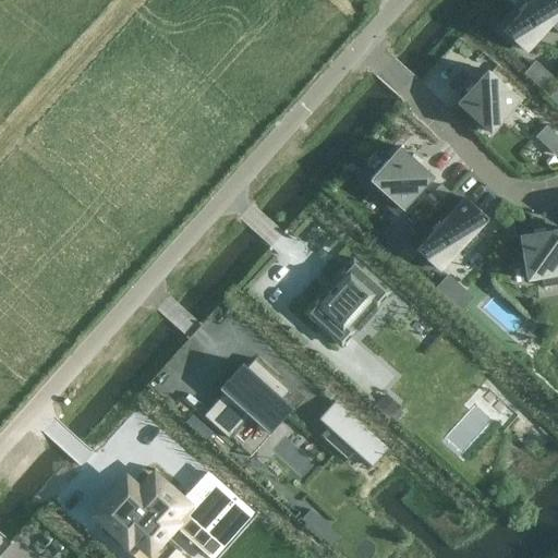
[(557,0),(532,0),(504,32),(526,51),(552,24),(557,31),(557,0)]
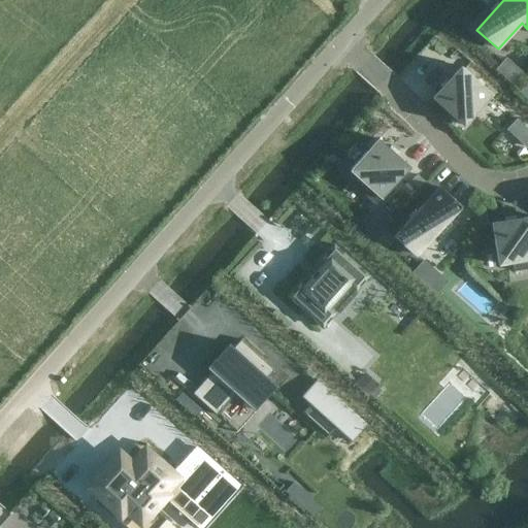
[(508,57),(501,64),(514,76),(521,69),(508,57)]
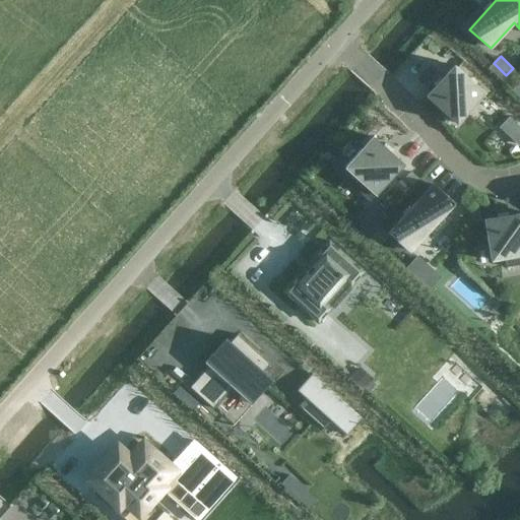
[(454,66),(427,96),(457,124),(484,93),(454,66)]
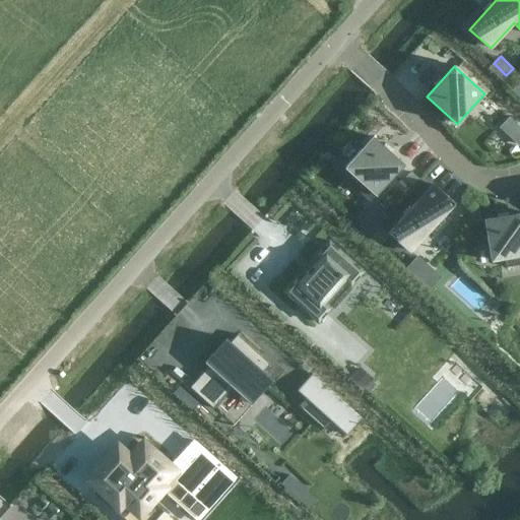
[(519,144),(519,124),(510,115),(500,125),(519,144)]
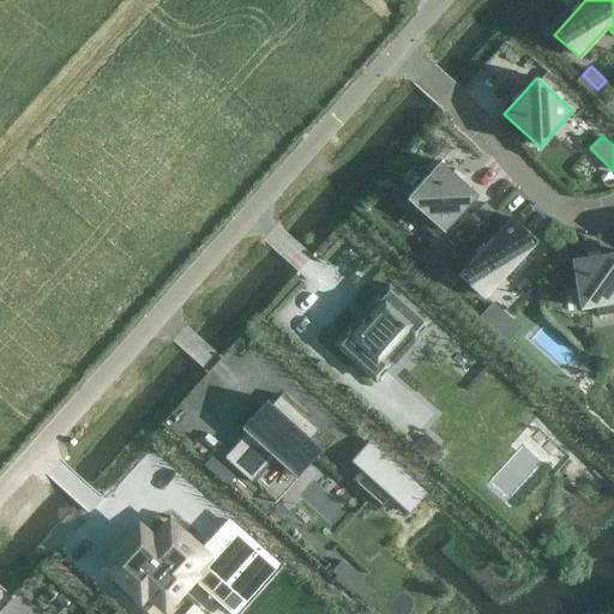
[(440,162),(408,198),(419,209),(411,217),(437,239),(476,194),(440,162)]
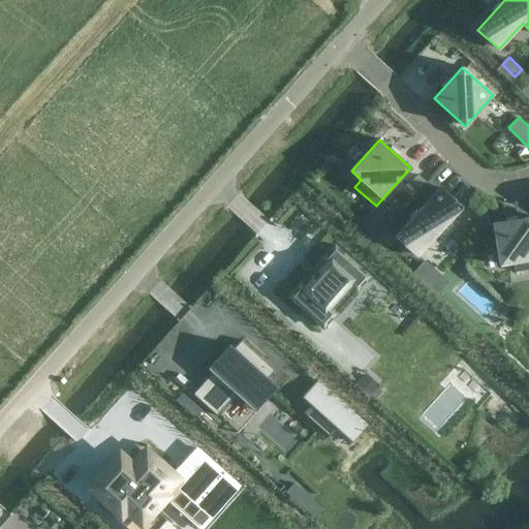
[(440,188),(396,237),(416,256),(435,236),(442,242),(459,223),(452,217),(461,207),(440,188)]
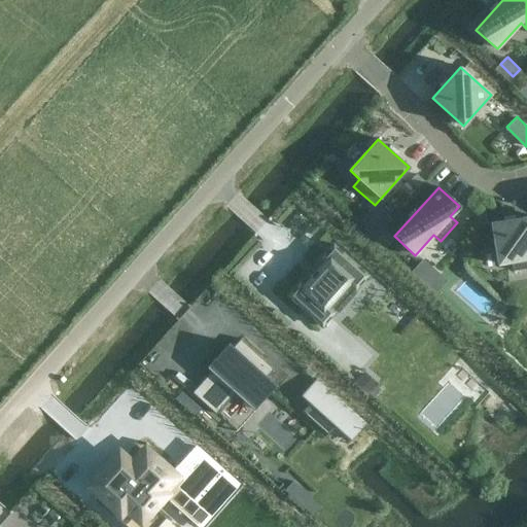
[(526,216),(491,222),(498,265),(511,262),(513,271),(526,269),(526,216)]
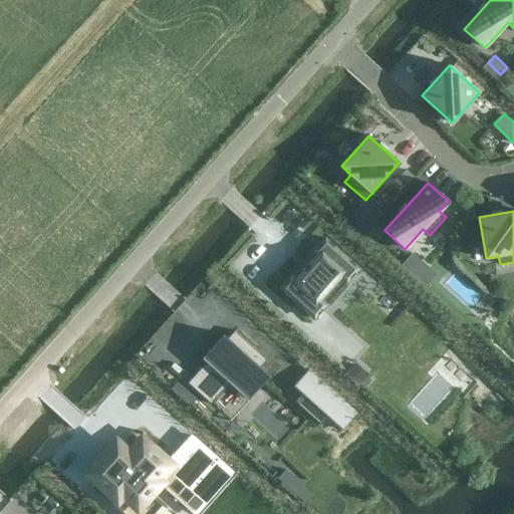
[(292,274),(280,288),(314,319),(326,305),(320,299),(339,277),(346,283),(359,269),(325,238),(312,253),(315,256),(296,277),(292,274)]
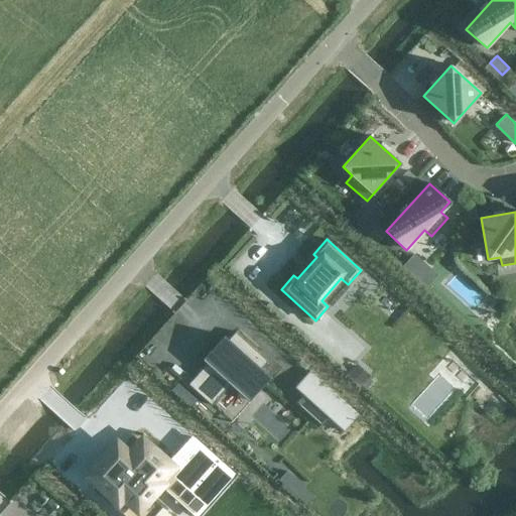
[(415,276),(421,270),(410,261),(404,266),(415,276)]
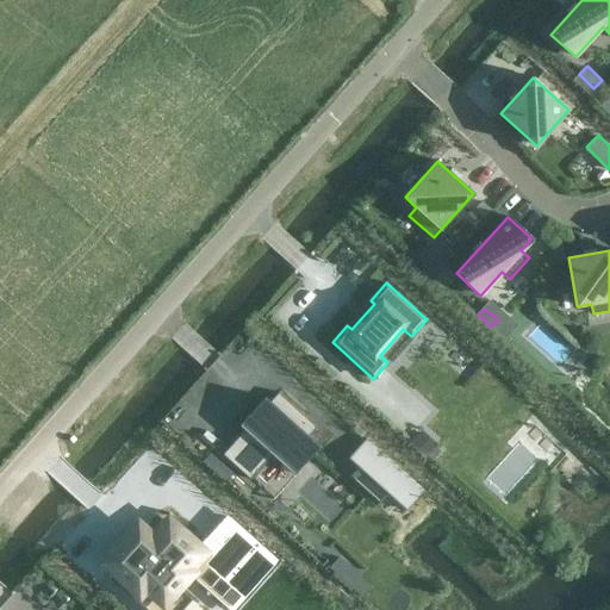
[(309,436),(317,428),(278,392),(271,402),(265,397),(240,425),(244,430),(223,455),(250,480),(273,455),(294,474),(319,446),(309,436)]
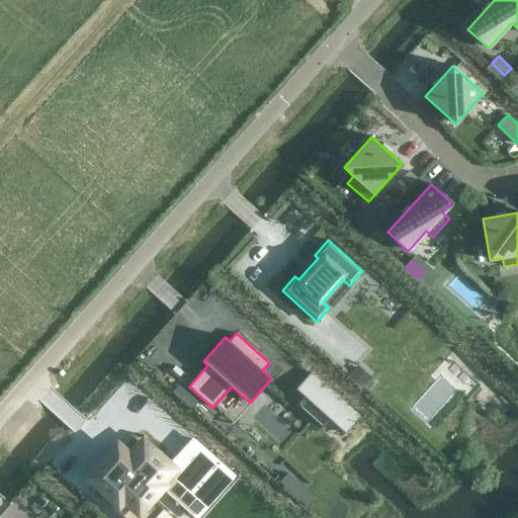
[(360,417),(311,372),(295,389),(305,397),(297,405),(323,427),(330,420),(345,433),(360,417)]
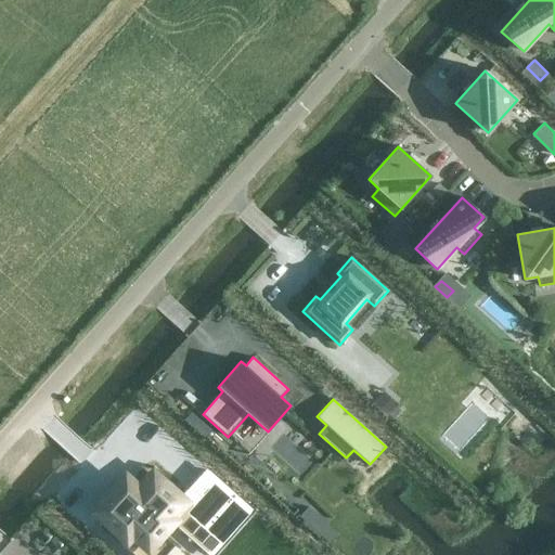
[(253,513),(254,512),(208,470),(207,472),(208,473),(190,493),(186,491),(188,490),(186,489),(179,497),(154,475),(150,479),(143,486),(140,490),(136,486),(133,488),(128,483),(126,485),(126,486),(123,489),(119,492),(119,493),(115,497),(112,493),(108,497),(103,502),(103,503),(95,511),(94,512),(105,520),(100,526),(101,528),(102,527),(121,544),(120,545),(121,546),(127,540),(132,533),(138,538),(149,547),(159,537),(160,538),(165,532),(164,531),(169,526),(170,527),(176,521),(170,517),(181,506),(185,502),(201,515),(215,528),(221,521),(233,532),(252,512),(253,513)]
